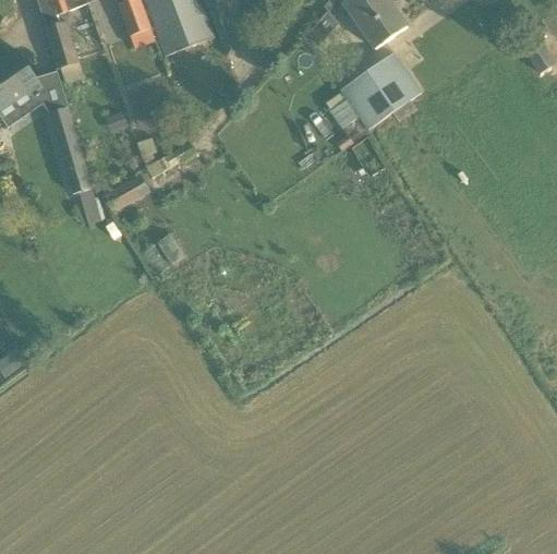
[(86,1),(86,0),(50,0),(56,13),(70,8),(86,1)]
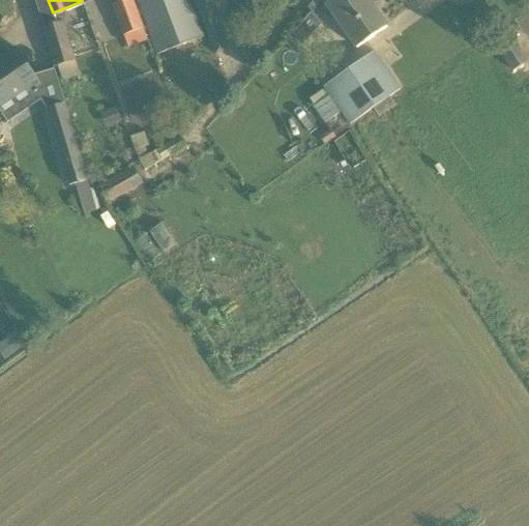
[(121,33),(122,32),(127,45),(147,37),(143,25),(141,26),(131,0),(114,0),(111,1),(121,33)]
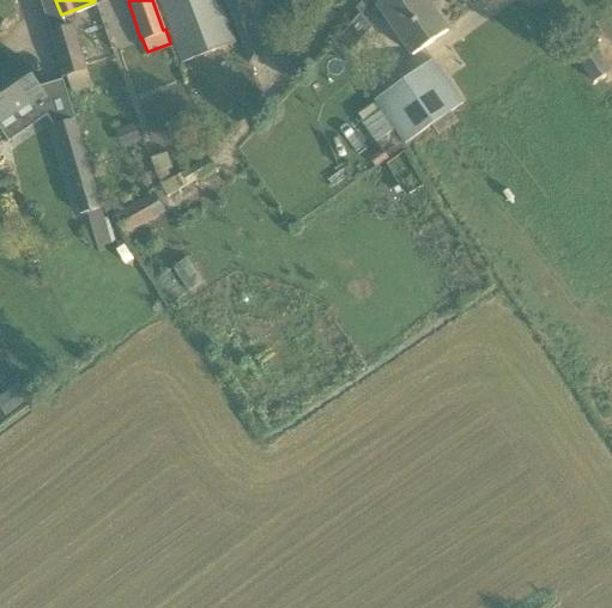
[(157,0),(181,61),(197,54),(199,53),(234,40),(218,0),(157,0)]
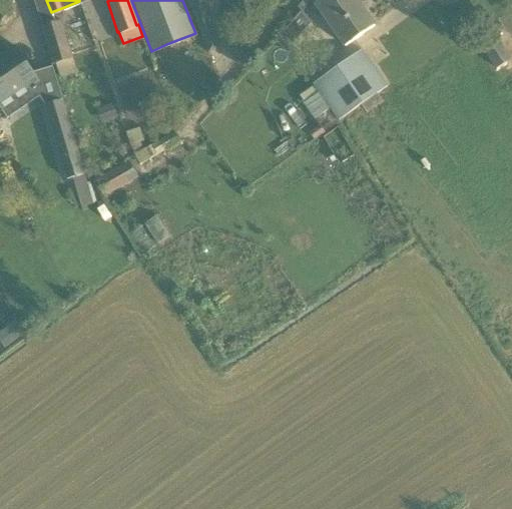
[(220,46),(202,0),(188,0),(207,51),(220,46)]
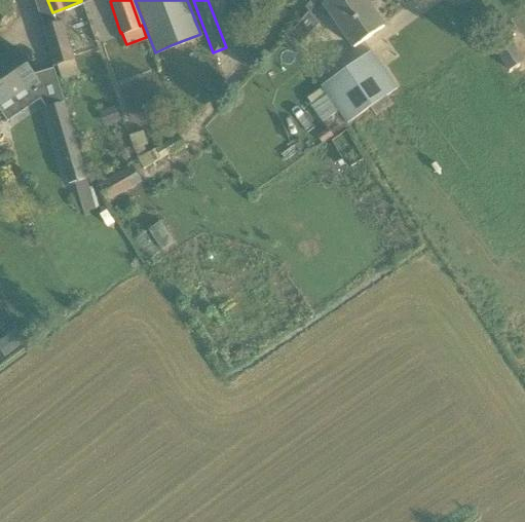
[(300,0),(292,9),(301,16),(316,0),(300,0)]
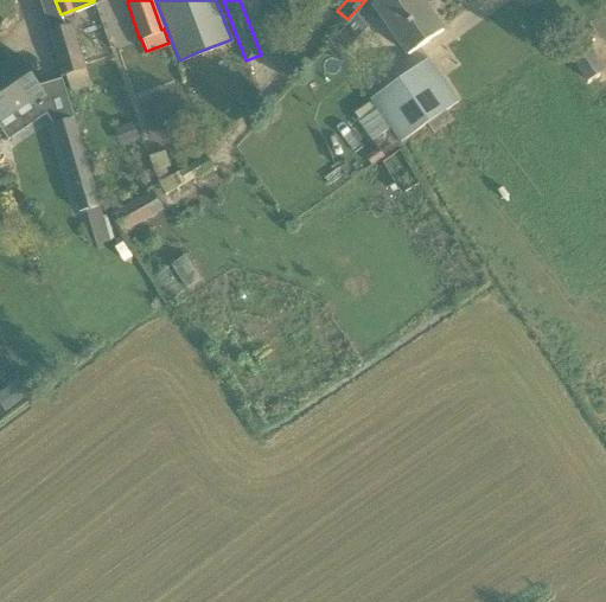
[(374,0),(372,1),(407,51),(418,44),(422,40),(441,27),(440,25),(428,7),(432,0),(374,0)]
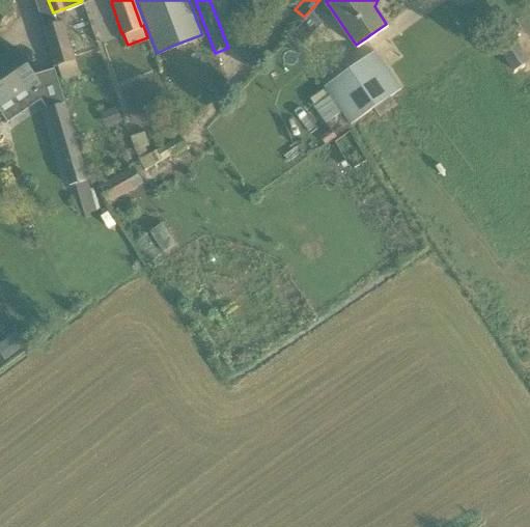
[(291,31),(303,42),(322,21),(310,10),(291,31)]
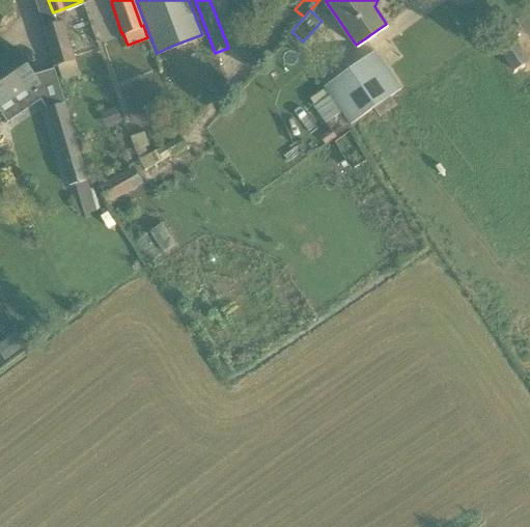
[(73,60),(75,59),(63,18),(42,25),(54,65),(57,63),(61,78),(77,73),(73,60)]
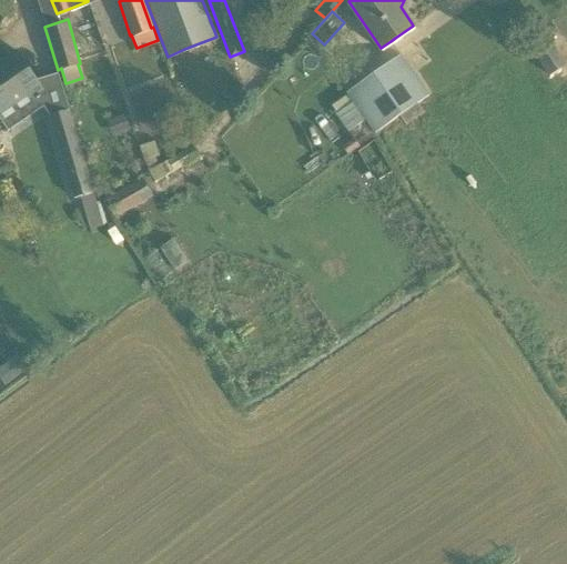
[(0,119),(7,129),(50,99),(44,91),(17,48),(0,58),(0,119)]
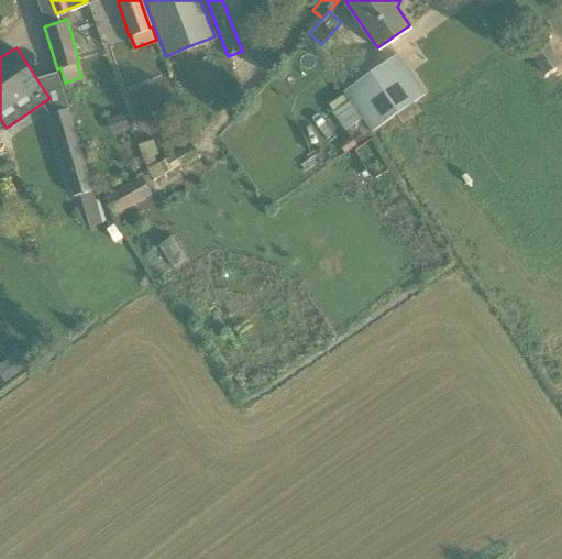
[(342,89),(371,130),(395,112),(412,100),(425,91),(395,51),(342,89)]
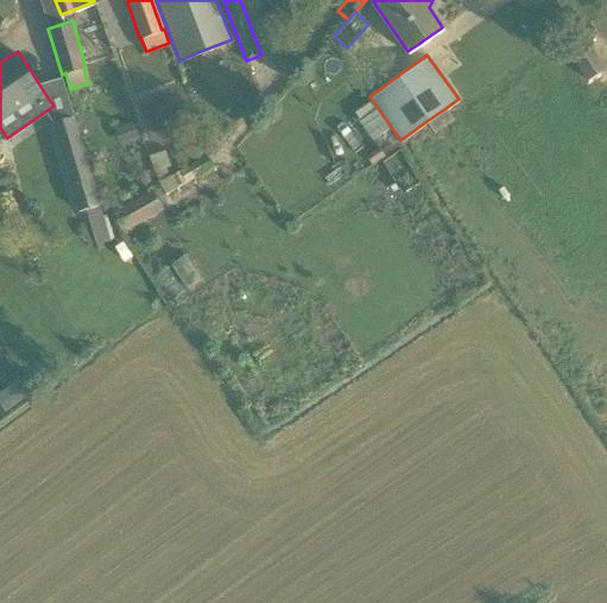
[(446,108),(427,121),(429,125),(432,129),(451,116),(448,112),(446,108)]
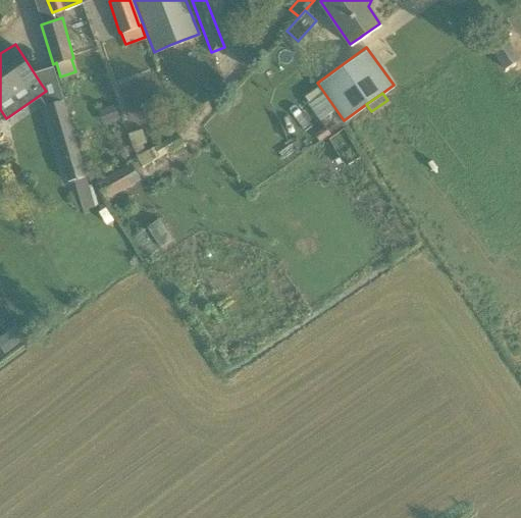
[(43,103),(56,150),(75,145),(62,98),(43,103)]
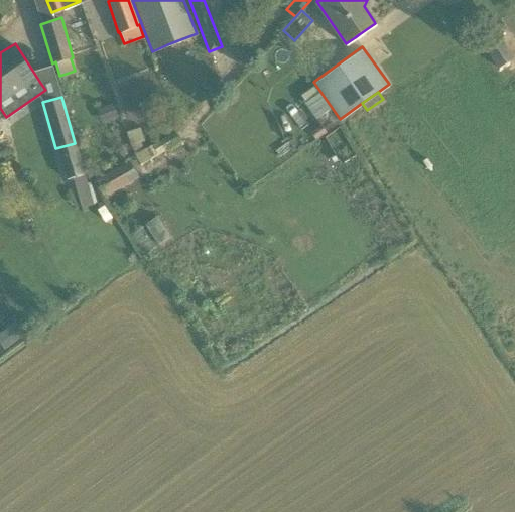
[(106,120),(117,116),(112,103),(101,107),(106,120)]
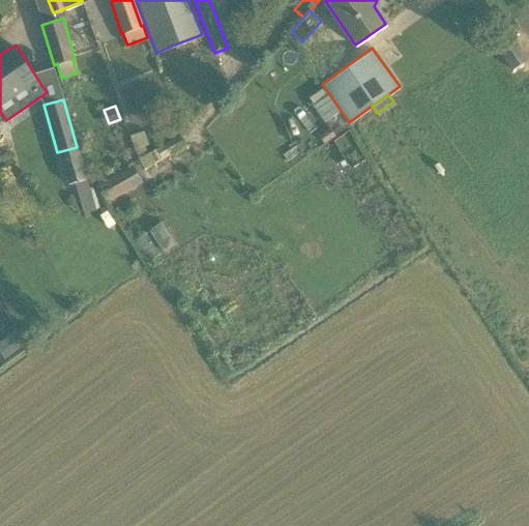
[(318,133),(323,141),(333,135),(328,126),(318,133)]
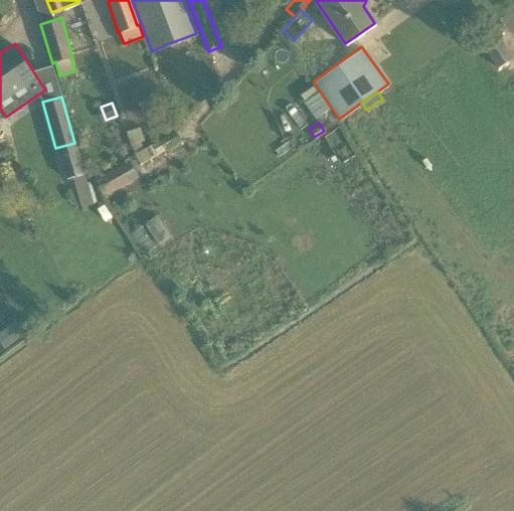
[(322,134),(339,163),(356,154),(338,125),(322,134)]
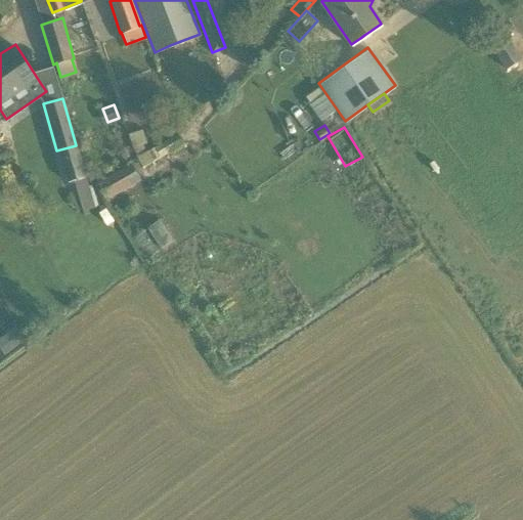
[(127,133),(132,145),(145,141),(140,128),(127,133)]
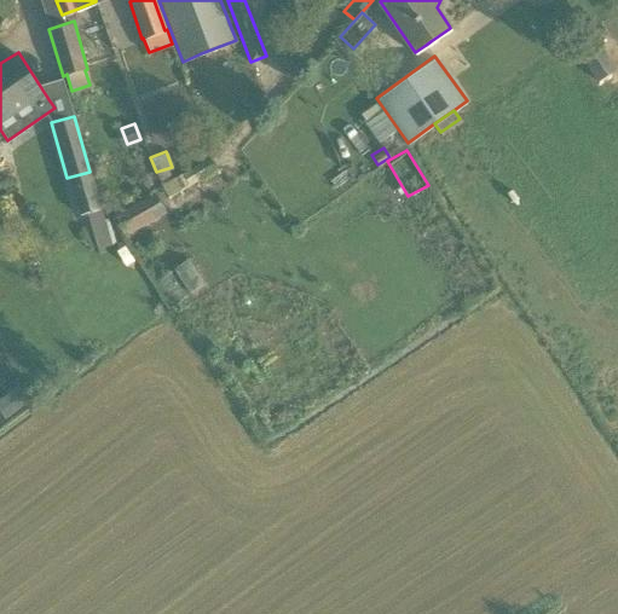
[(162,184),(168,196),(215,167),(209,156),(162,184)]
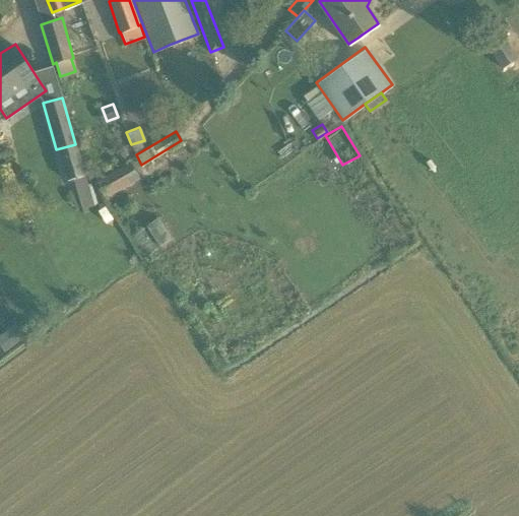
[(94,179),(105,197),(139,178),(128,159),(94,179)]
